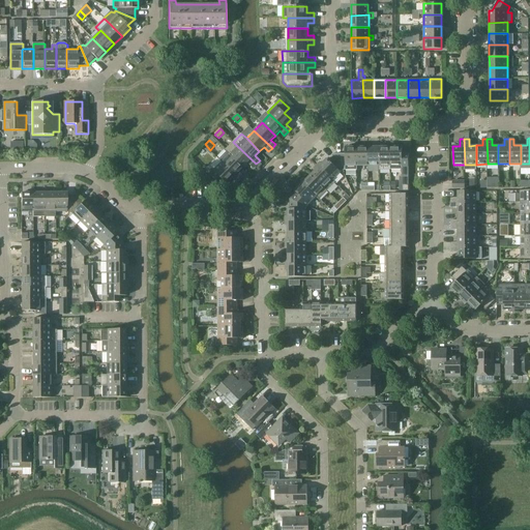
[(256,164),(233,142),(226,149),(228,151),(243,167),(247,163),(253,168),(256,164)]
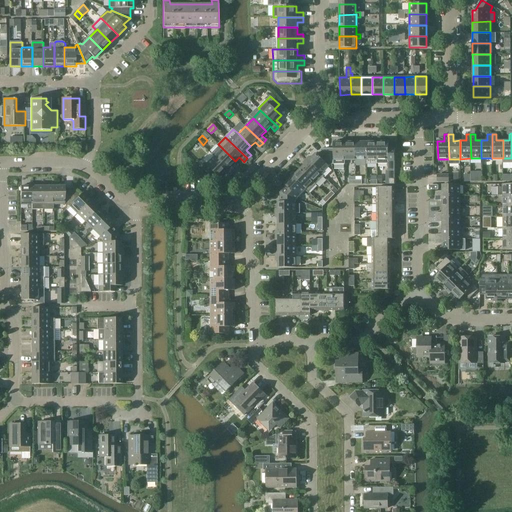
[(345,164),(345,160),(345,139),(340,139),(340,142),(334,142),(334,149),(325,149),(324,149),(331,165),(334,164),(345,164)]
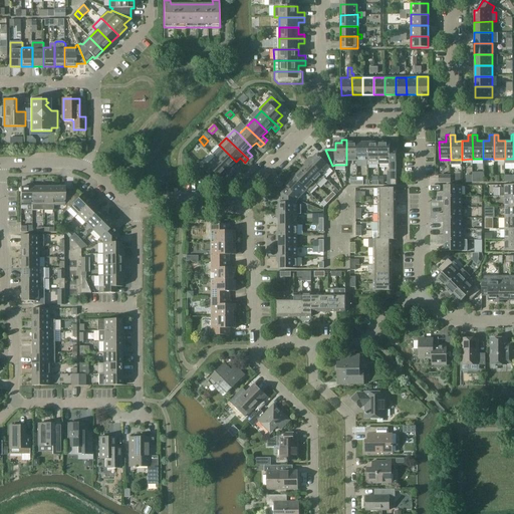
[(357,161),(357,143),(350,143),(350,140),(346,140),(346,161),(357,161)]
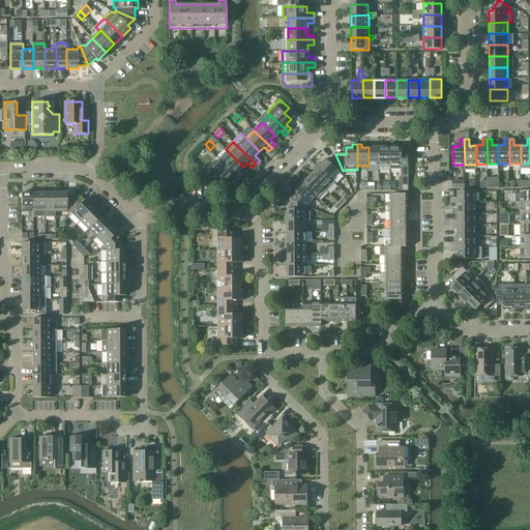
[(369,147),(369,166),(380,166),(380,144),(374,144),(374,147),(369,147)]
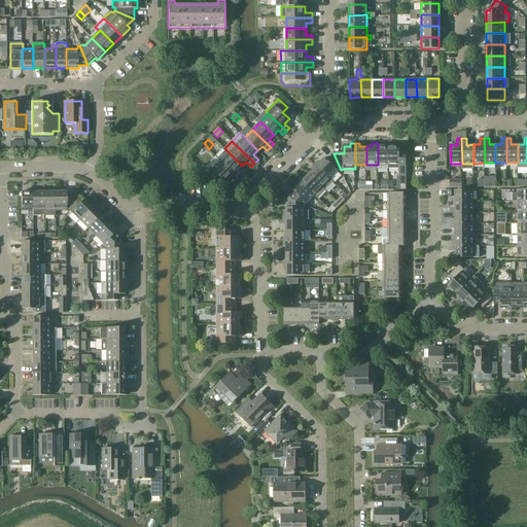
[(388,168),(388,146),(382,146),(382,143),(378,143),(378,165),(378,168),(388,168)]
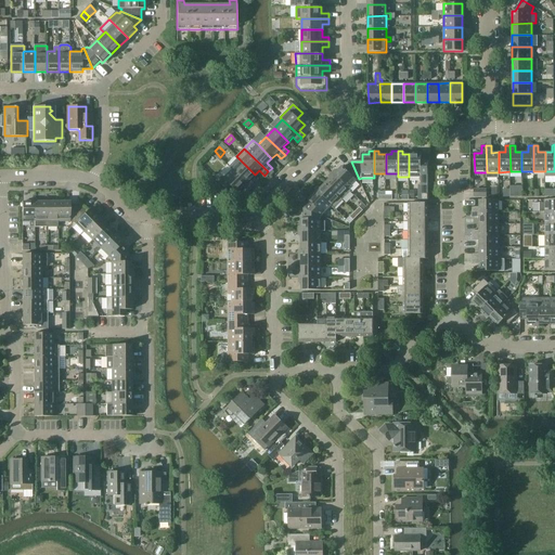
[(427,177),(427,164),(421,164),(421,151),(415,152),(415,154),(409,154),(409,177),(427,177)]
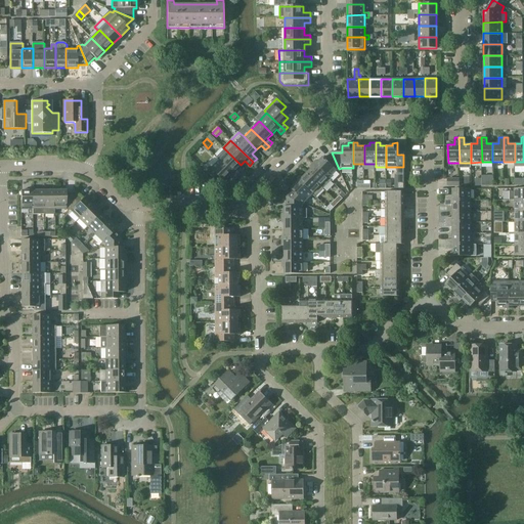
[(220,160),(237,177),(242,174),(236,170),(241,165),(225,149),(218,157),(221,160),(220,160)]
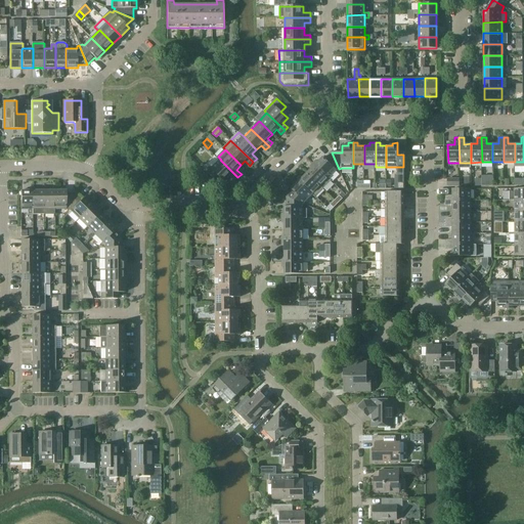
[(339,169),(332,153),(325,159),(323,157),(319,162),(317,160),(313,164),(329,178),(336,170),(339,169)]
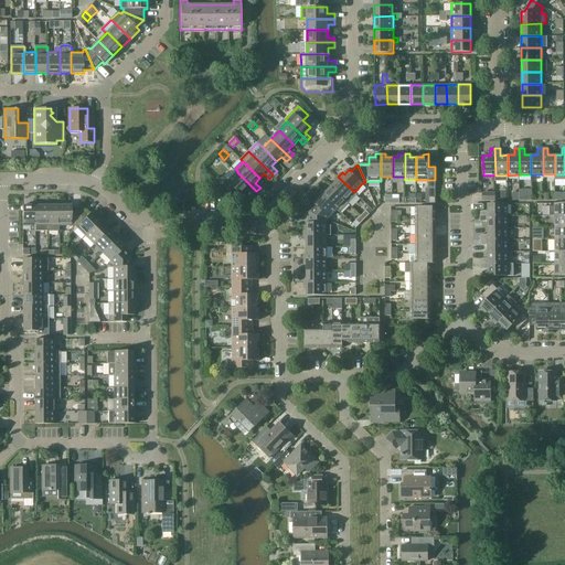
[(256,191),(237,172),(230,181),(226,179),(222,183),(231,193),(235,188),(243,195),(247,190),(253,195),(256,191)]
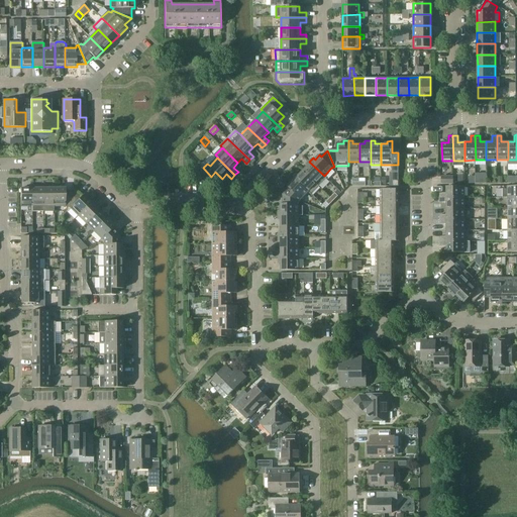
[(303,171),(319,187),(327,178),(324,176),(309,162),(306,165),(308,166),(303,171)]
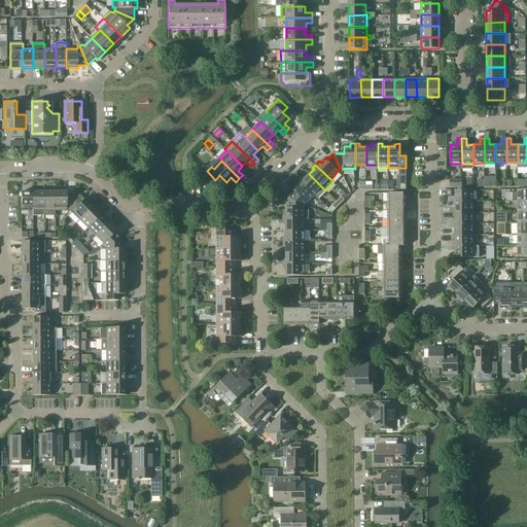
[(325,190),(309,174),(305,178),(304,177),(300,180),(314,196),(315,195),(318,198),(325,190)]
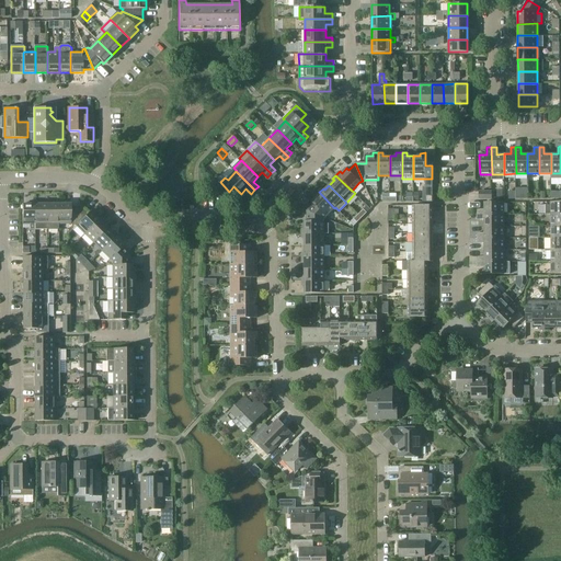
[(334,208),(319,192),(316,195),(318,197),(312,203),(315,204),(308,212),(325,219),(328,215),(334,208)]
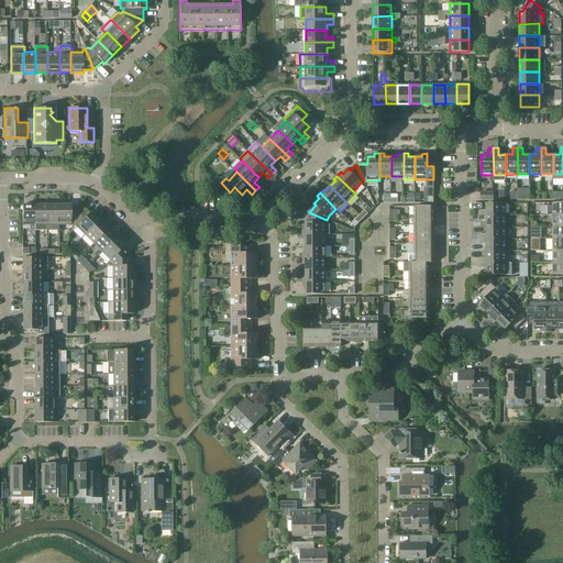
[(23,205),(23,224),(30,224),(31,230),(35,230),(35,224),(35,202),(30,202),(30,205),(23,205)]
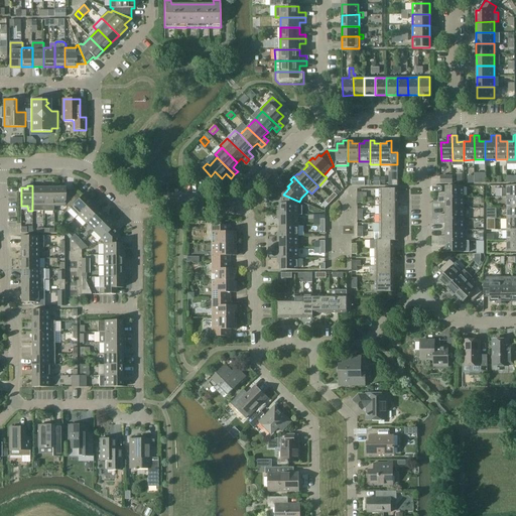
[(32,185),(32,206),(32,211),(43,211),(43,187),(37,187),(37,185),(32,185)]
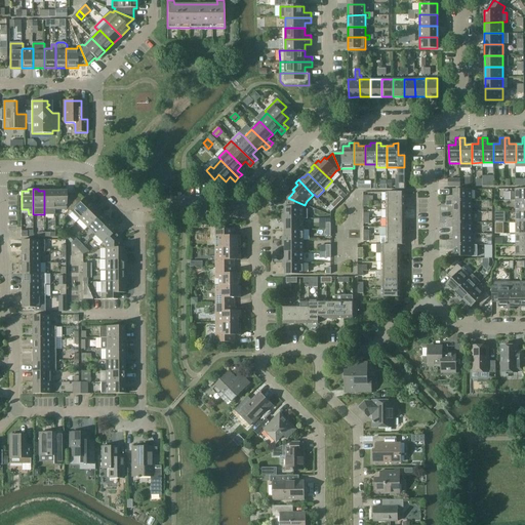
[(55,209),(55,189),(49,189),(49,191),(44,191),(44,214),(55,214),(55,209)]
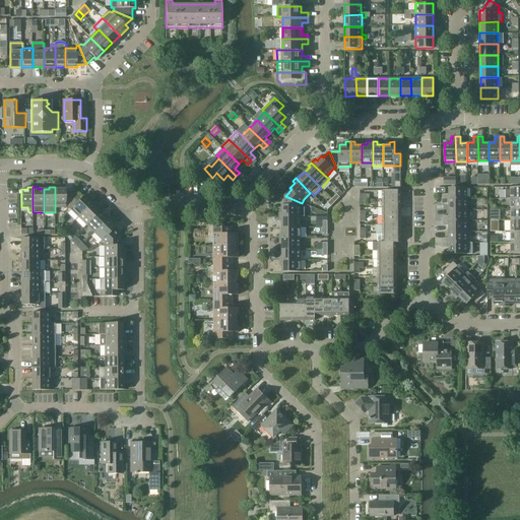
[(55,187),(55,207),(66,207),(68,208),(75,192),(66,192),(66,189),(60,189),(60,187),(55,187)]
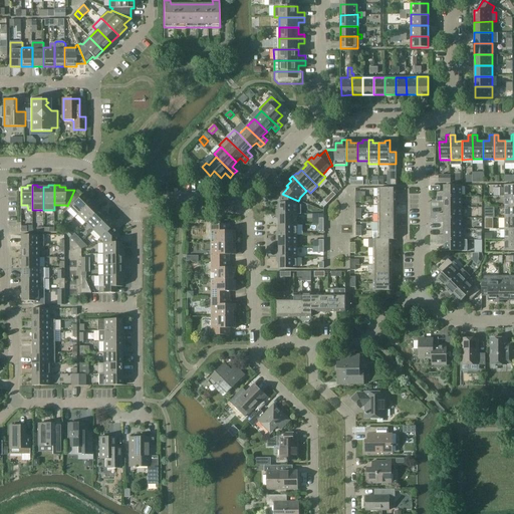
[(437,197),(462,197),(462,185),(444,186),(444,192),(437,192),(437,197)]
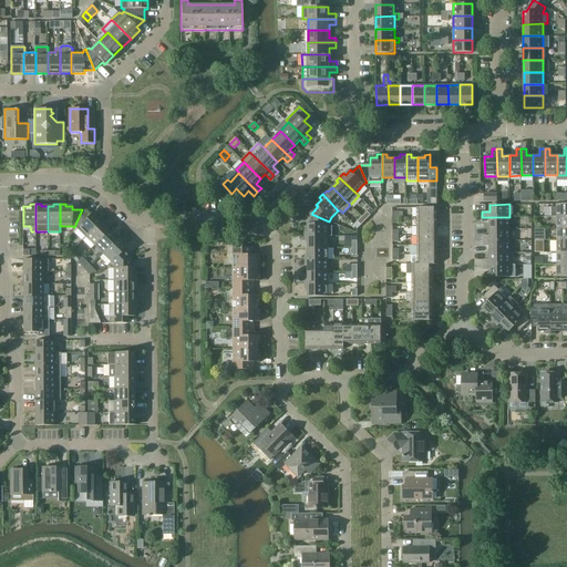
[(557,216),(566,216),(566,204),(557,204),(557,216)]
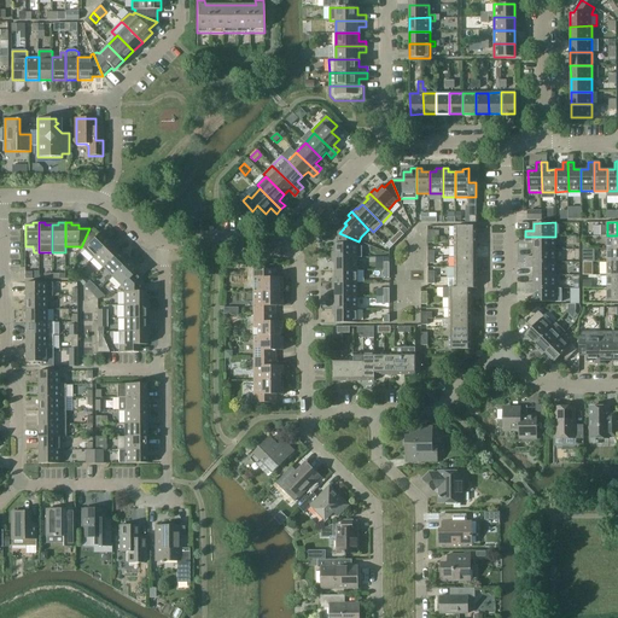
[(476,226),(455,226),(455,237),(476,237),(476,226)]
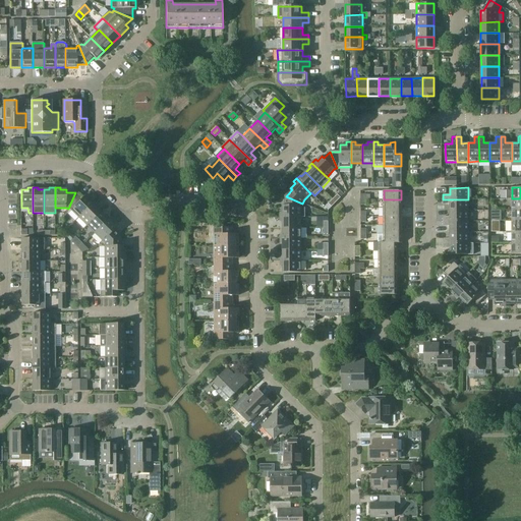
[(79,218),(94,203),(91,198),(89,200),(83,196),(82,198),(75,192),(68,209),(71,210),(79,218)]
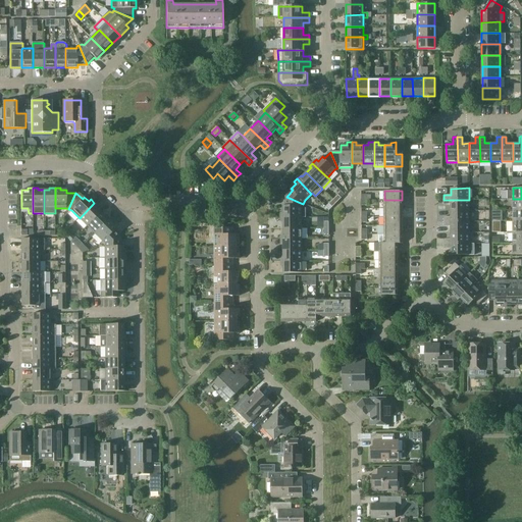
[(306,208),(302,208),(302,206),(303,204),(286,197),(286,206),(283,206),(283,213),(281,213),(281,217),(302,217),(306,217),(306,208)]
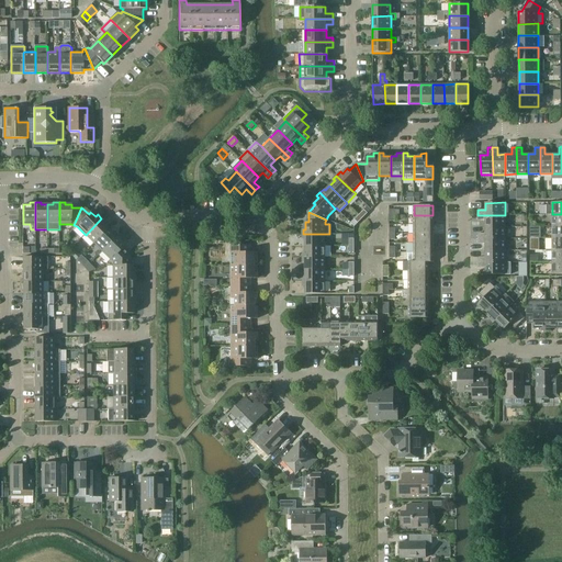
[(552,226),(561,225),(561,214),(552,214),(552,226)]
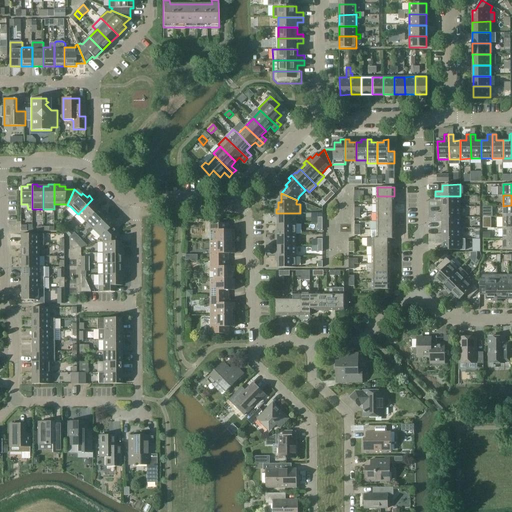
[(377,204),(394,204),(394,196),(377,196),(377,204)]
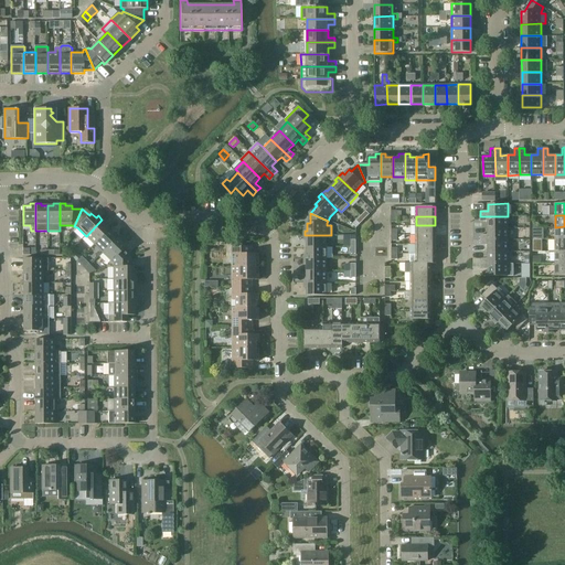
[(488,227),(508,227),(508,216),(480,216),(480,221),(488,221),(488,227)]
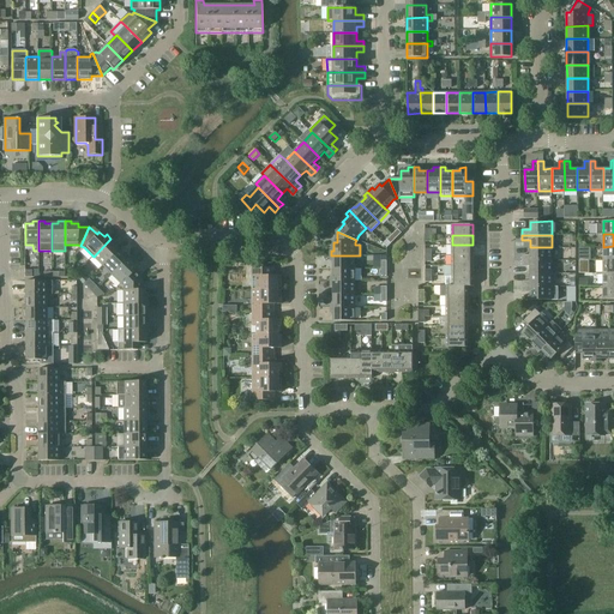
[(102,265),(118,250),(113,245),(115,244),(110,239),(94,257),(102,265)]
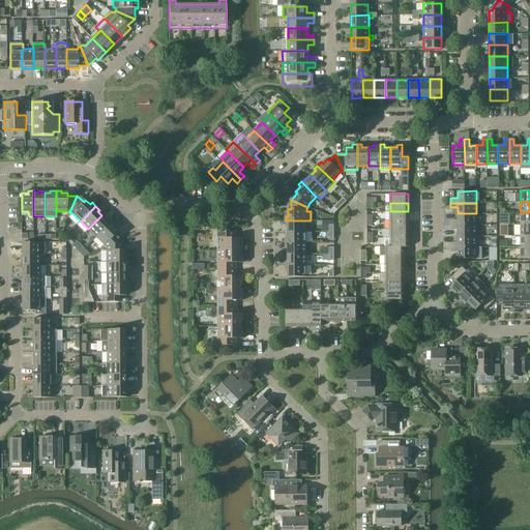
[(390,221),(408,219),(408,211),(390,211),(390,221)]
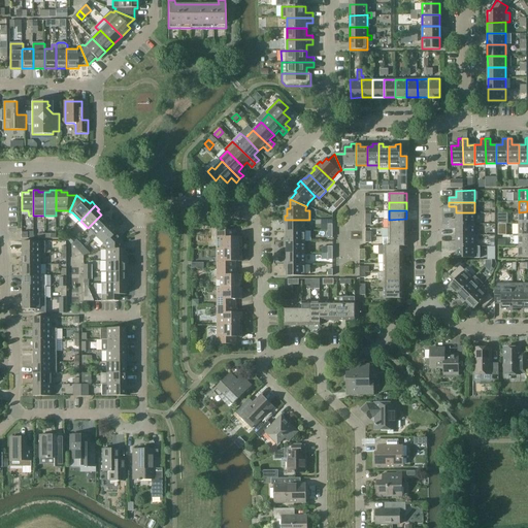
[(519,224),(527,223),(527,211),(519,212),(519,224)]
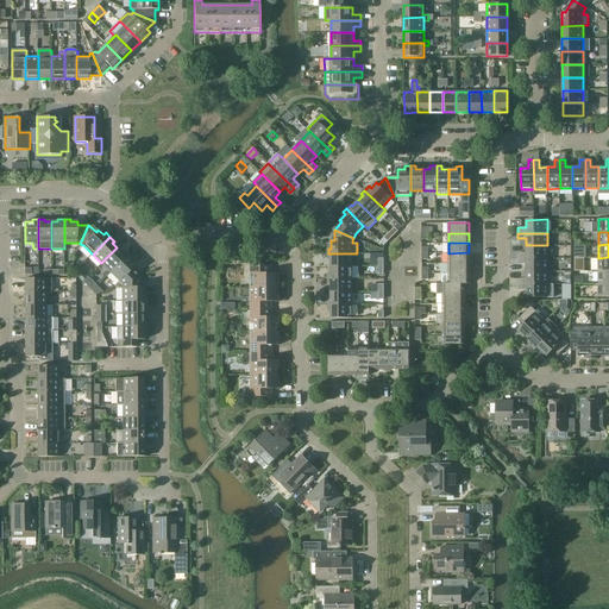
[(547,245),(526,245),(526,253),(518,253),(518,258),(547,258),(547,245)]
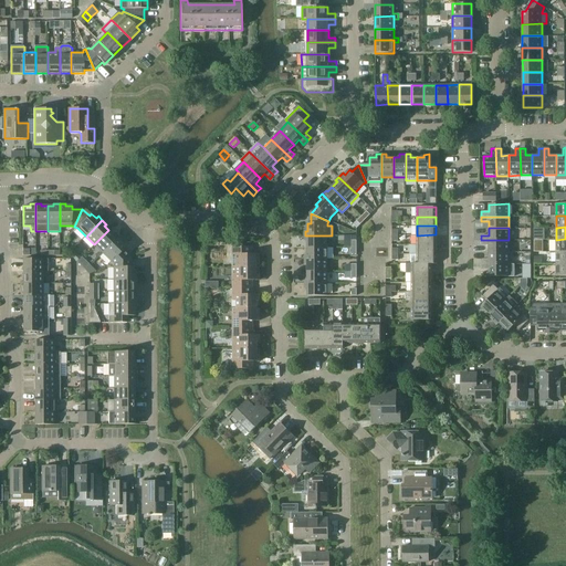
[(103,253),(119,237),(115,232),(113,234),(108,230),(94,244),(103,253)]
